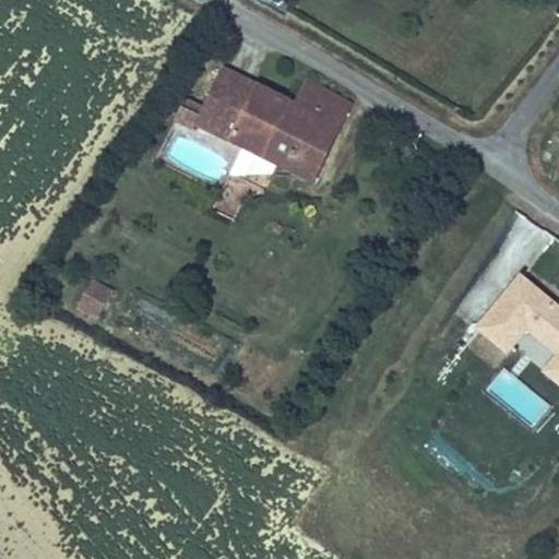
[(278,163),(316,180),(353,100),(305,79),(292,105),(215,70),(198,107),(230,122),(224,138),(242,146),(278,163)]
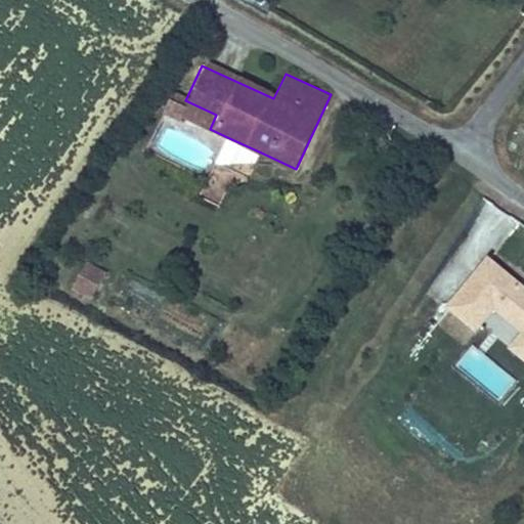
[(179,115),(210,129),(216,115),(185,100),(179,115)]
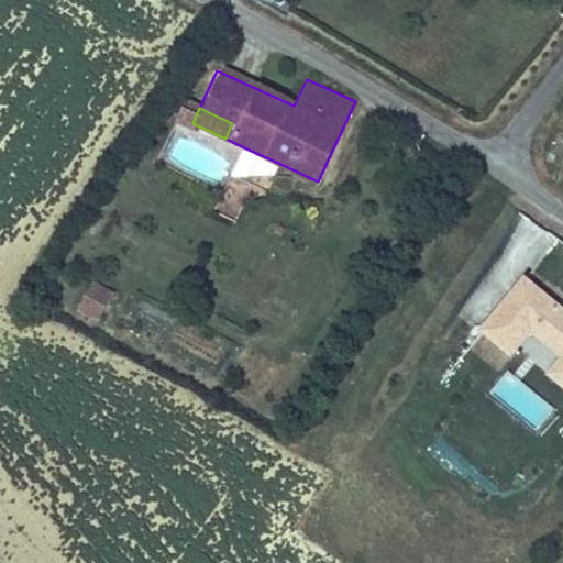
[(232,174),(275,176),(280,164),(244,147),(232,174)]
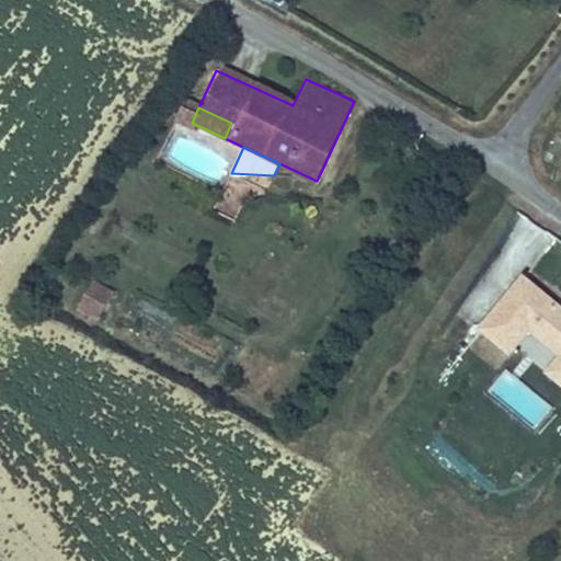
[(560,305),(522,273),(477,328),(510,355),(530,330),(558,353),(542,370),(560,385),(560,305)]
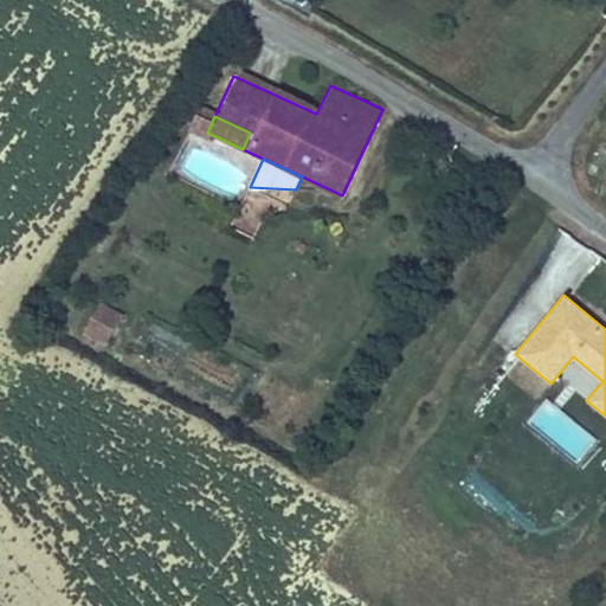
[(101,302),(83,334),(104,346),(122,314),(101,302)]
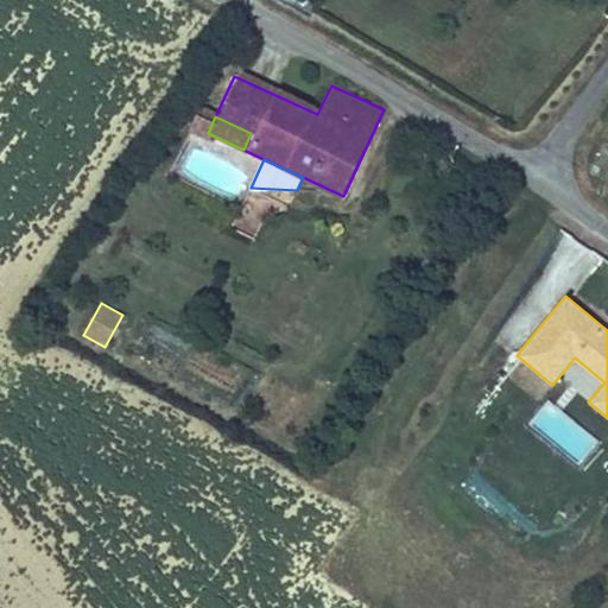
[(584,462),(597,439),(544,406),(530,429),(584,462)]
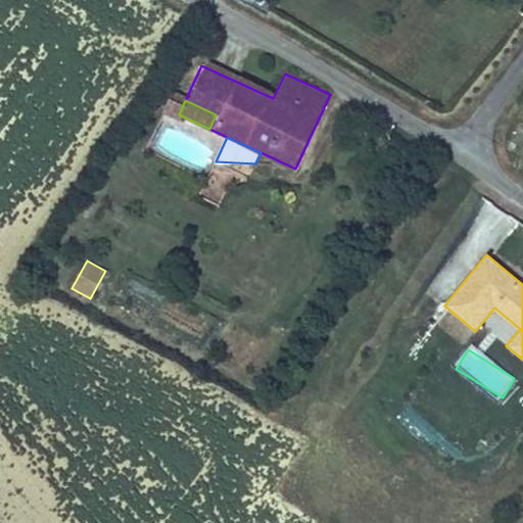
All buildings are outlined.
